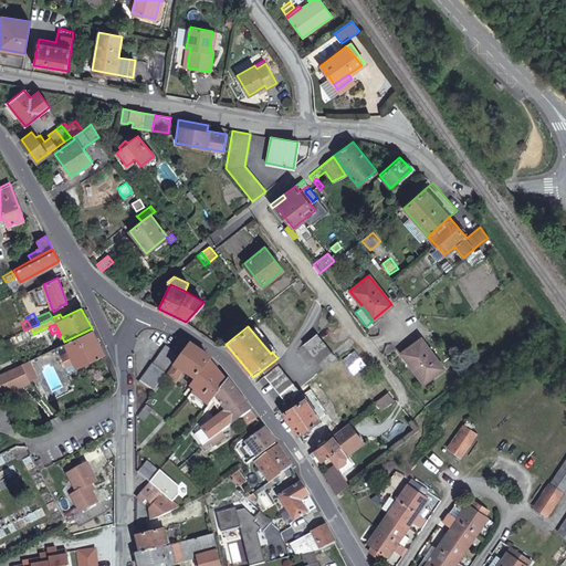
[(31,327),(24,331),(16,335),(18,342),(33,334),(31,327)]
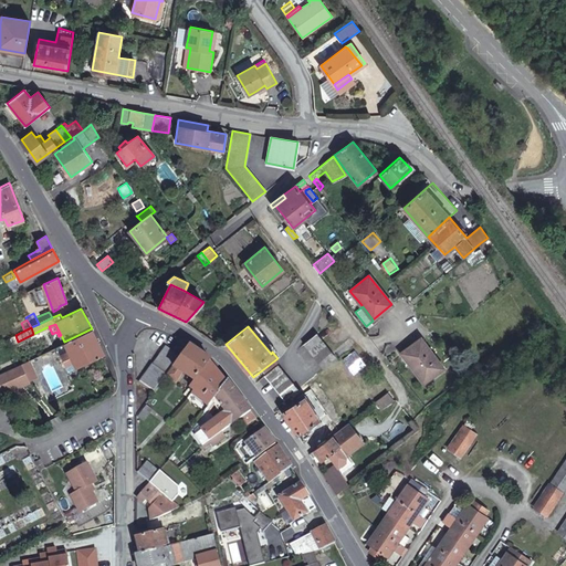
[(101,355),(104,354),(92,328),(64,342),(59,345),(56,346),(67,370),(76,367),(101,355)]
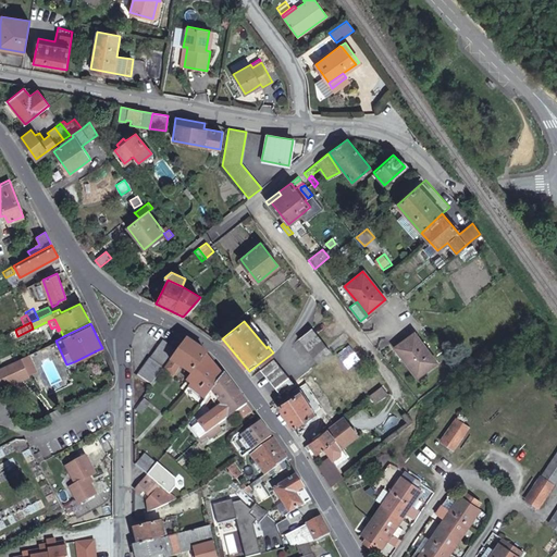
[(331,354),(310,327),(298,337),(319,363),(331,354)]
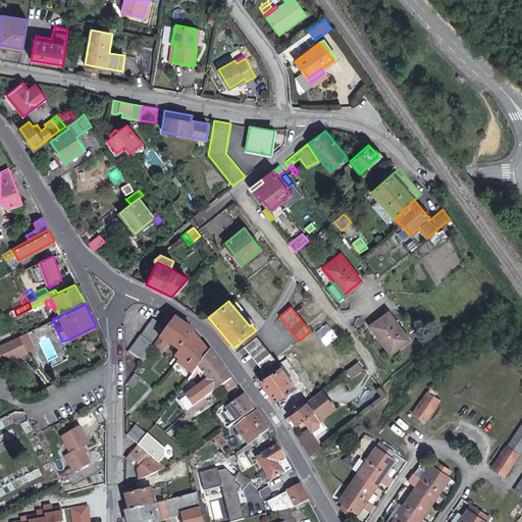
[(409,340),(387,312),(370,325),(392,353),(409,340)]
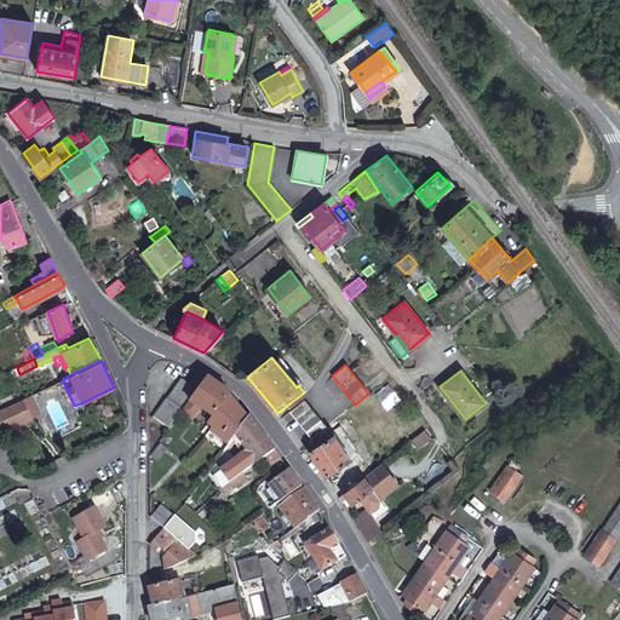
[(189,383),(197,390),(205,379),(196,373),(189,383)]
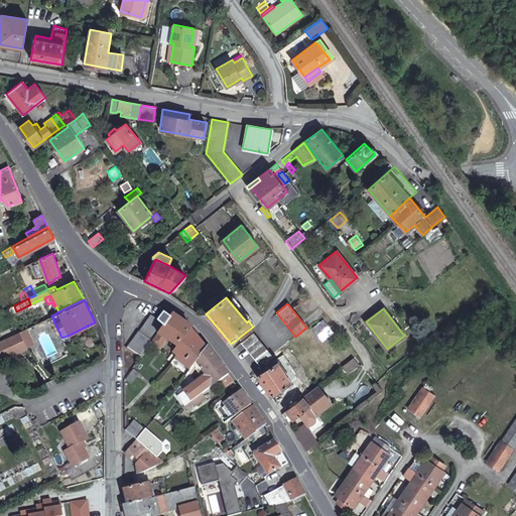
[(164,325),(157,334),(176,347),(189,331),(191,328),(171,314),(170,315),(164,325)]
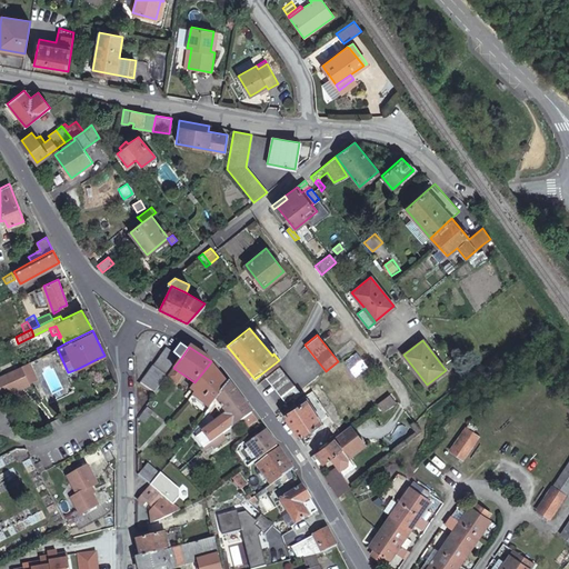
[(181,358),(173,351),(169,348),(167,348),(140,383),(155,393),(173,368),(181,358)]
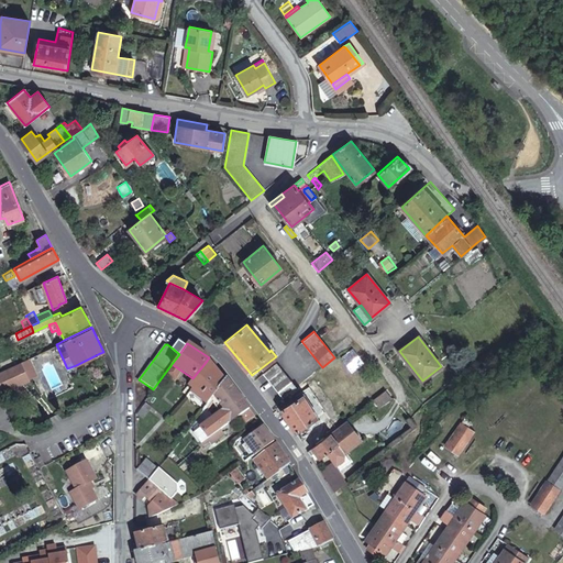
[(363,363),(352,349),(341,357),(352,371),(363,363)]
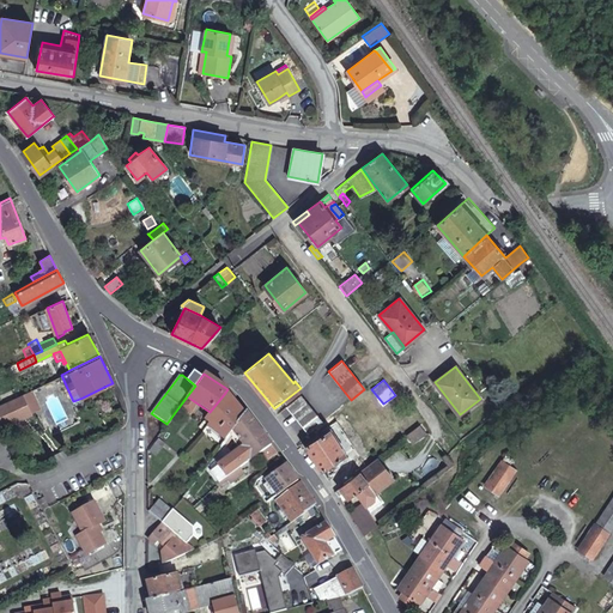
[(31,398),(28,390),(22,394),(19,395),(0,404),(0,426),(0,428),(30,413),(24,400),(31,398)]
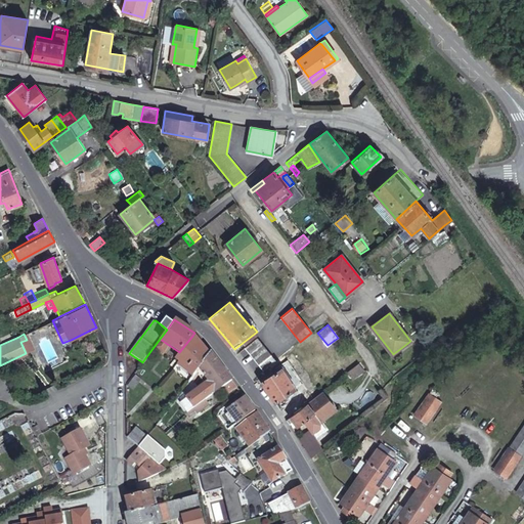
[(198,341),(192,336),(179,352),(176,357),(180,360),(177,362),(193,376),(199,369),(202,365),(211,353),(200,340),(198,341)]
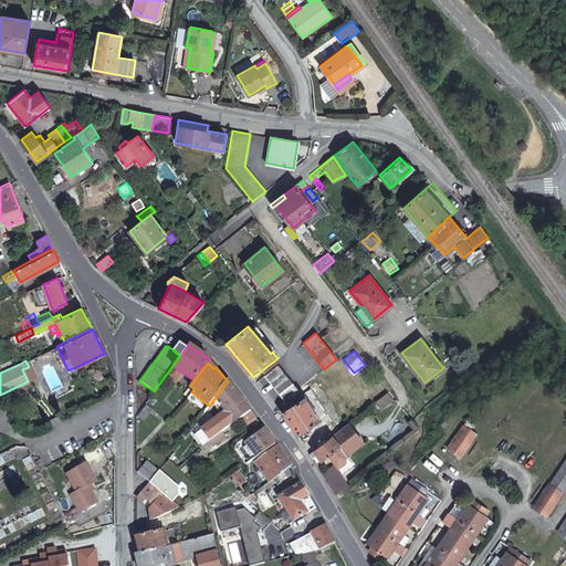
[(297,390),(278,365),(264,375),(285,400),(297,390)]
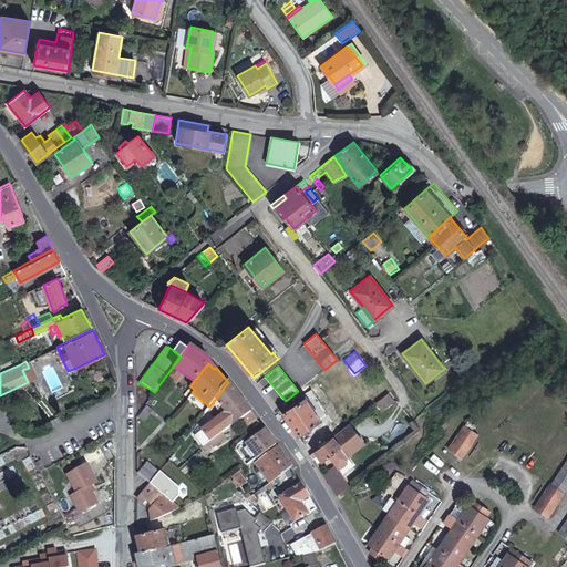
[(29,368),(22,370),(28,381),(33,378),(29,368)]
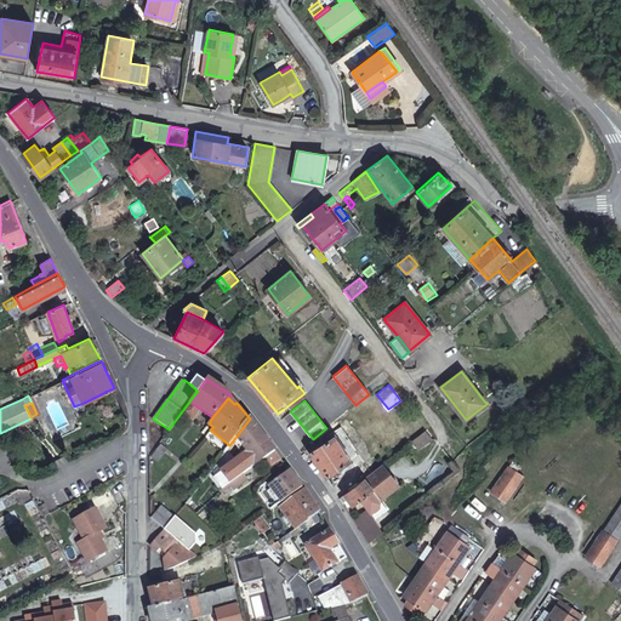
[(250,419),(239,433),(254,453),(268,442),(250,419)]
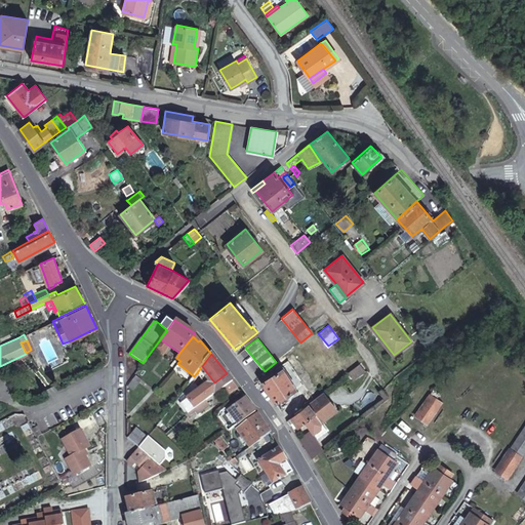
[(358,363),(350,370),(355,377),(364,371),(358,363)]
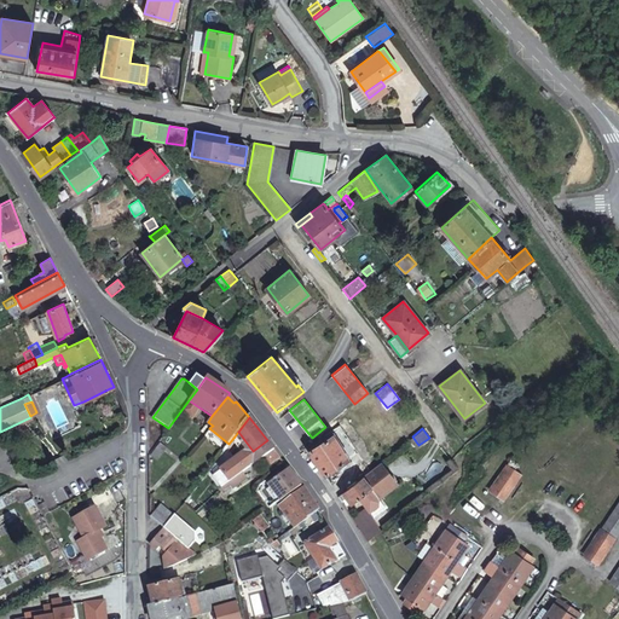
[(243,452),(246,456),(253,451),(238,432),(235,437),(246,450),(243,452)]
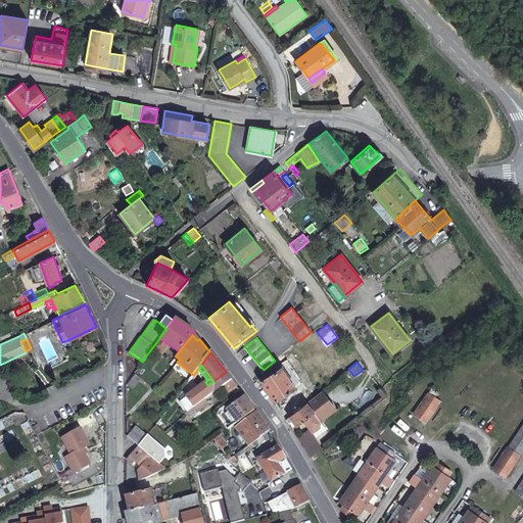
[(291,382),(281,367),(262,380),(275,401),(294,388),(291,382)]
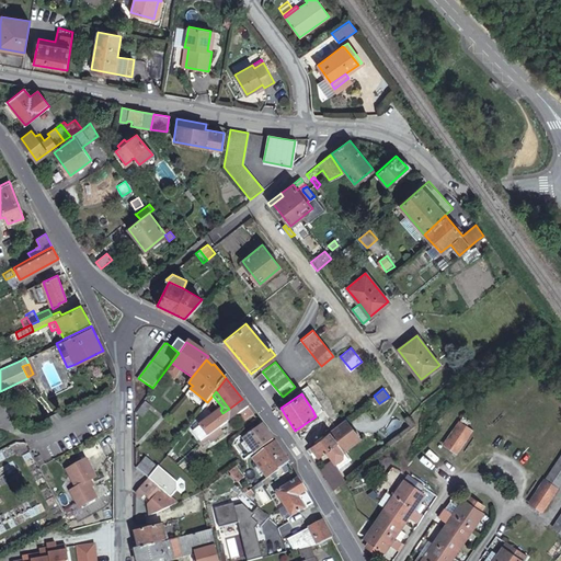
[(229,409),(222,413),(228,421),(237,415),(248,407),(242,399),(229,409)]
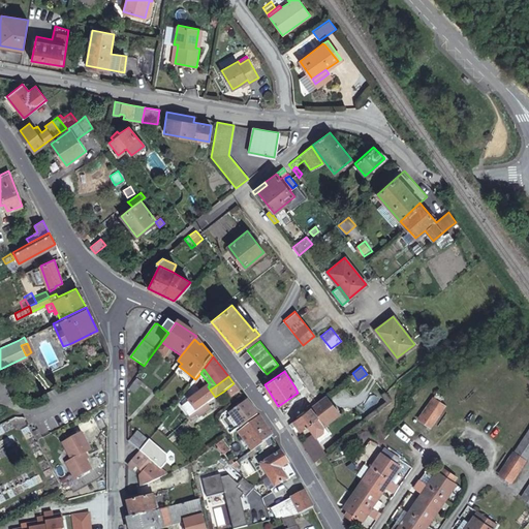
[(142,383),(136,379),(129,387),(134,392),(142,383)]
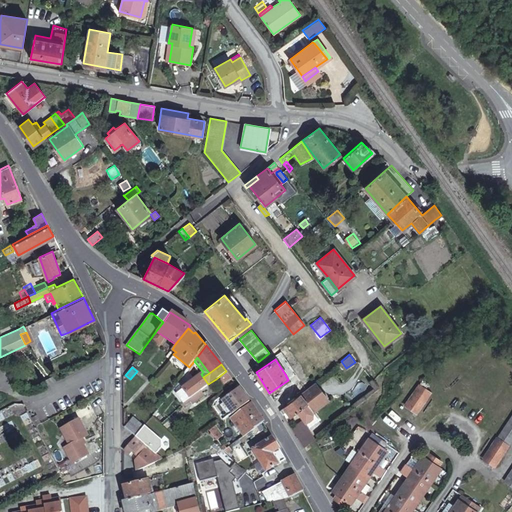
[(232,379),(226,371),(216,379),(221,386),(232,379)]
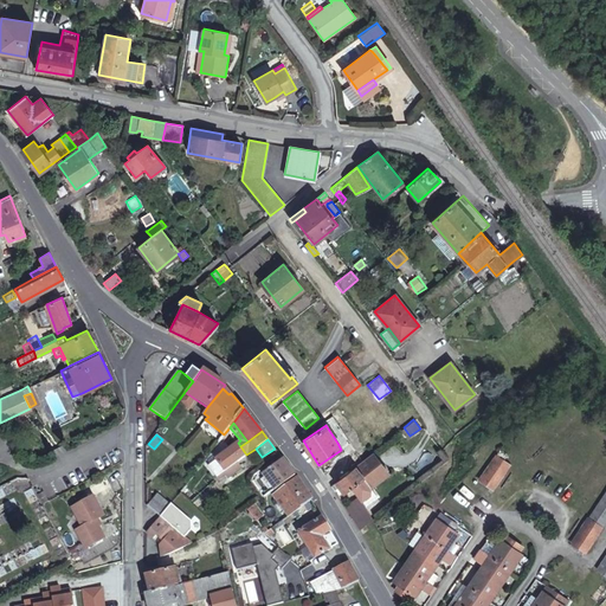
[(240,446),(238,443),(208,464),(217,476),(238,461),(246,455),(240,446)]
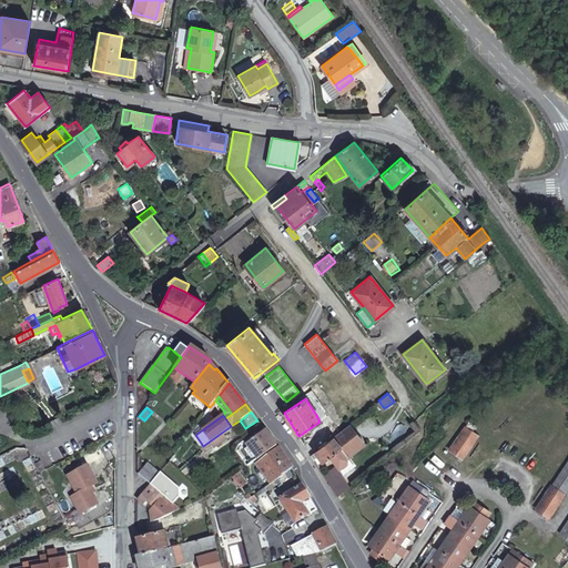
[(333,437),(341,448),(343,452),(347,456),(364,444),(348,424),(333,437)]
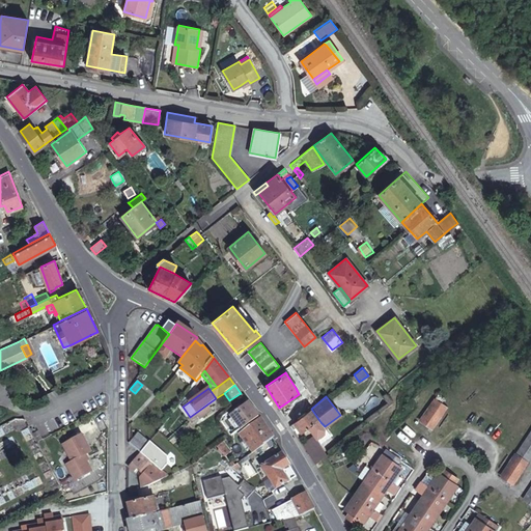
[(447,406),(435,397),(419,419),(427,424),(432,428),(447,406)]
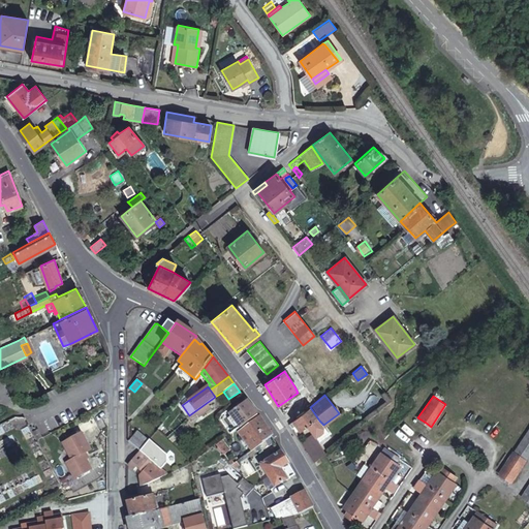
[(256,414),(246,400),(229,412),(230,414),(240,427),(256,414)]
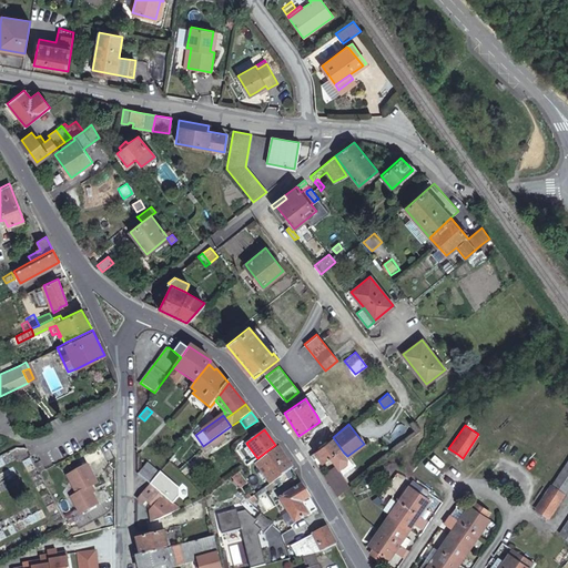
[(226,438),(223,432),(203,446),(205,449),(211,445),(213,448),(226,438)]
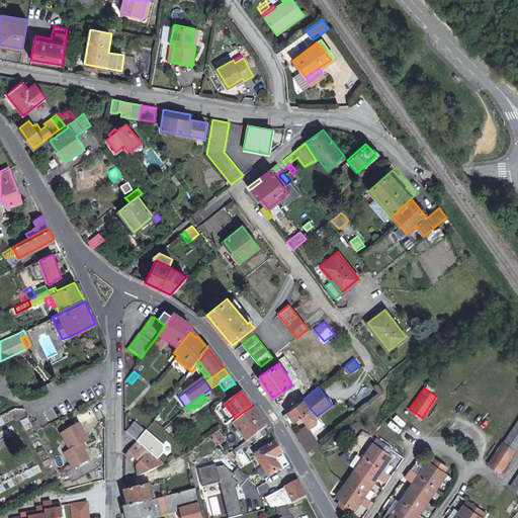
[(286,412),(293,407),(285,396),(275,403),(283,415),(283,414),(286,412)]
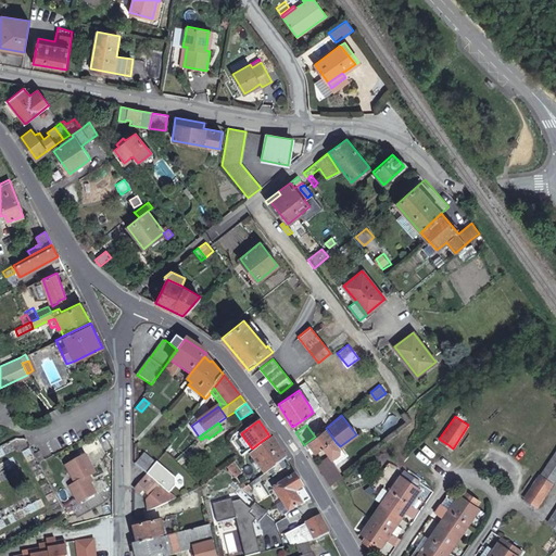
[(315,437),(307,442),(311,446),(316,453),(333,439),(326,428),(324,429),(315,437)]
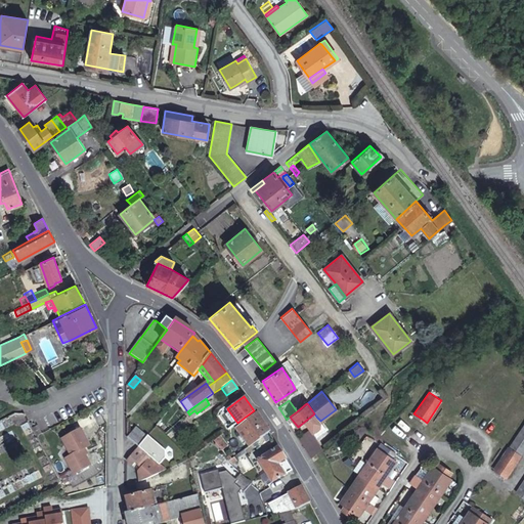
[(237,423),(228,410),(226,412),(234,425),(237,423)]
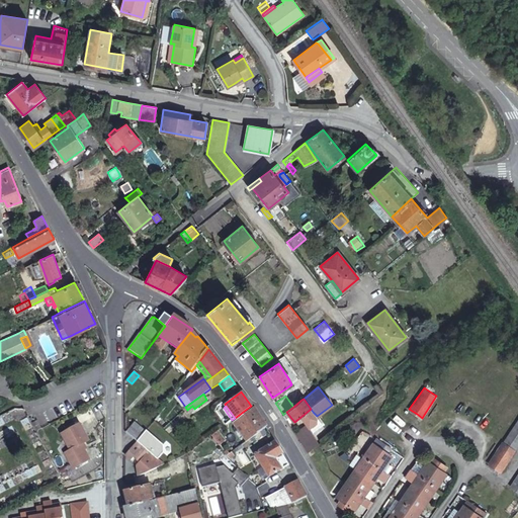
[(266,427),(253,409),(234,423),(238,429),(244,437),(247,441),(266,427)]
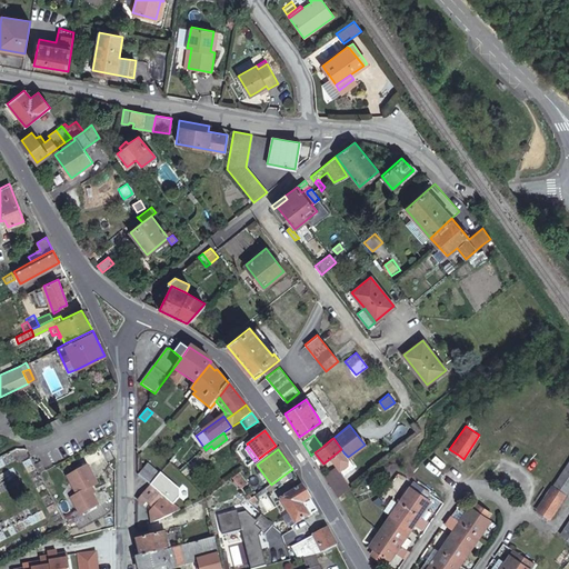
[(458,455),(449,449),(447,452),(457,458),(458,455)]
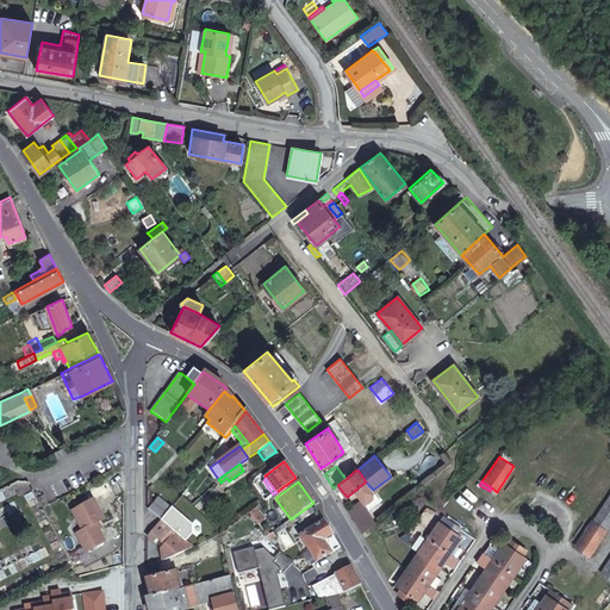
[(193,492),(187,487),(182,495),(187,499),(193,492)]
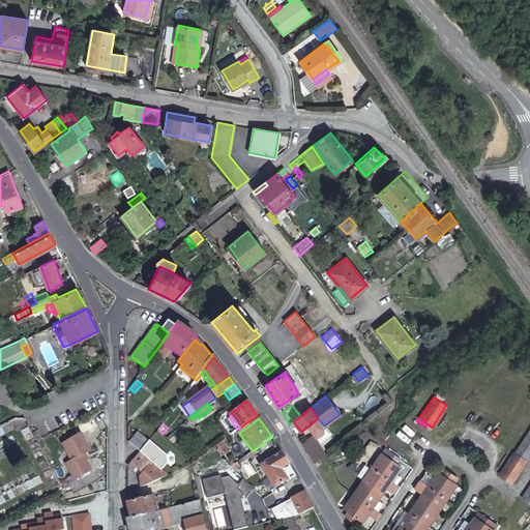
[(173,432),(168,428),(163,434),(168,438),(173,432)]
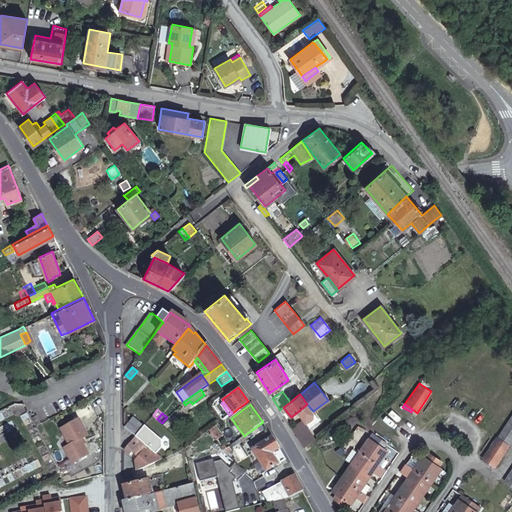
[(511,439),(511,414),(482,458),(488,462),(494,466),(511,439)]
